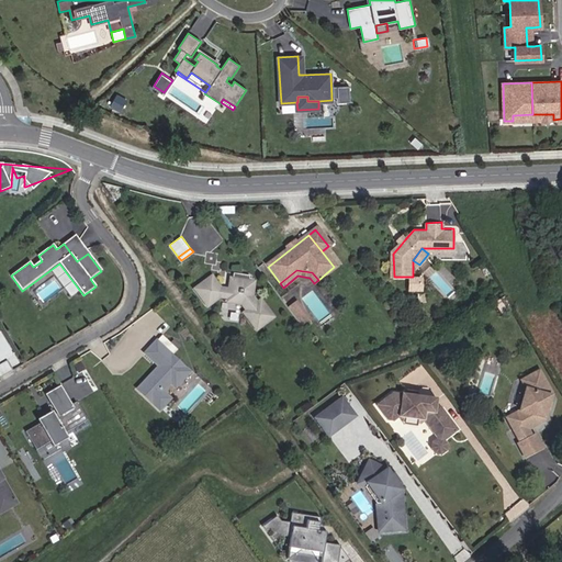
[(198,287),(197,291),(205,302),(210,303),(220,295),(231,298),(231,301),(242,303),(247,315),(255,326),(259,327),(273,316),(261,300),(257,303),(253,295),(254,284),(251,284),(251,278),(249,278),(249,276),(233,272),(232,281),(231,281),(228,290),(221,288),(214,279),(209,278),(198,287)]
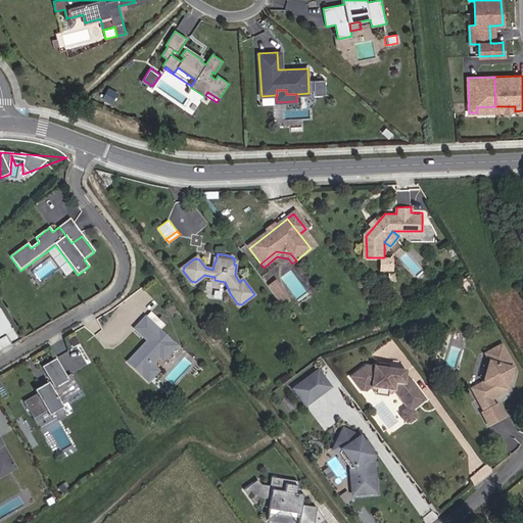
[(279,290),(274,284),(268,289),(273,295),(279,290)]
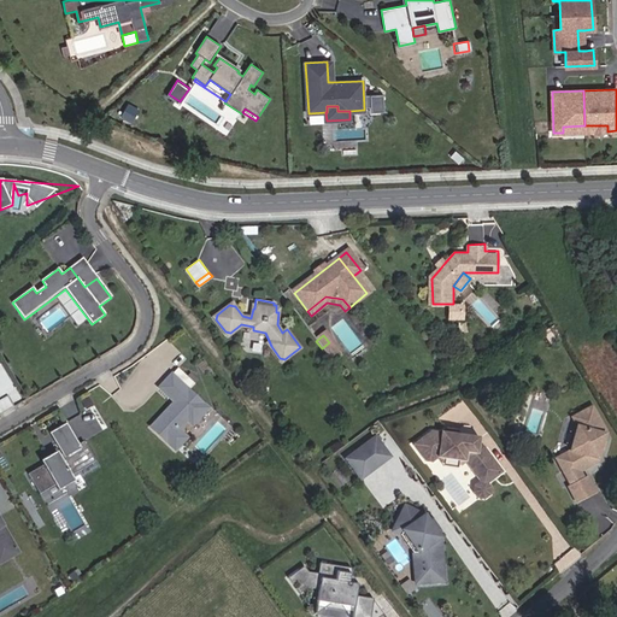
[(336,352),(329,342),(322,348),(329,358),(336,352)]
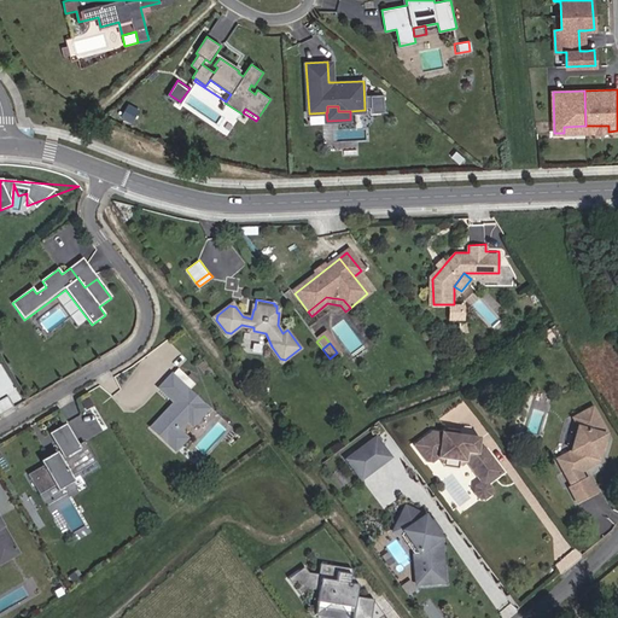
[(190,380),(178,369),(172,375),(184,386),(190,380)]
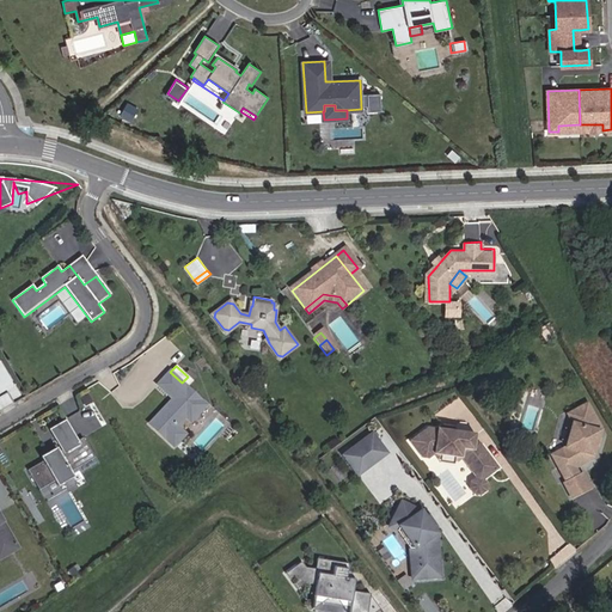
[(173,399),(150,424),(173,447),(184,434),(176,427),(185,417),(188,420),(196,411),(194,408),(201,401),(187,387),(185,386),(182,383),(170,372),(158,385),(173,399)]
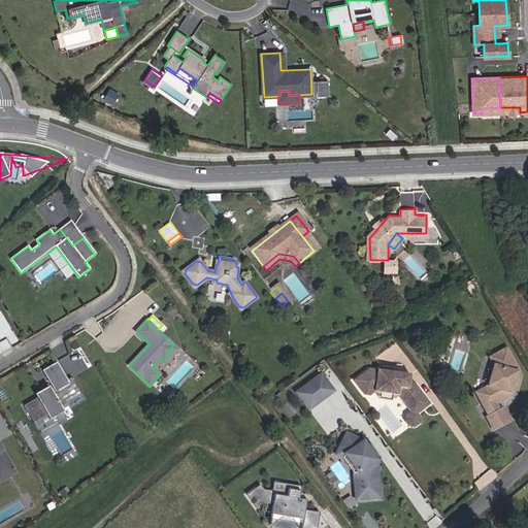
[(177,350),(173,345),(167,352),(169,355),(162,362),(164,364),(177,350)]
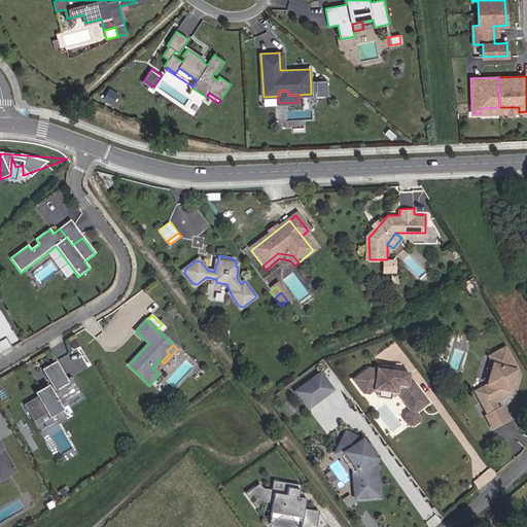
[(503,347),(487,357),(491,364),(486,386),(473,392),(480,402),(490,396),(494,403),(507,395),(514,371),(516,370),(503,347)]
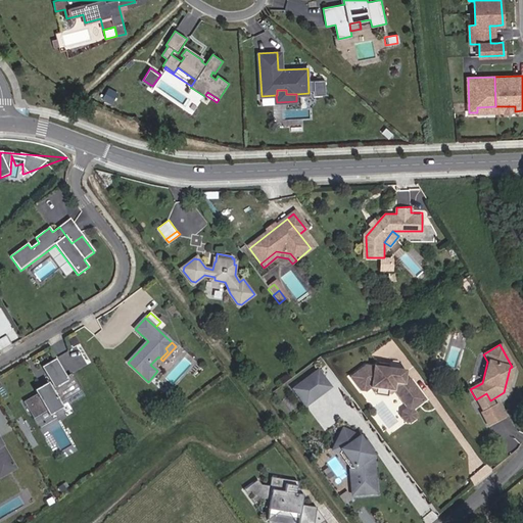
[(45,374),(58,366),(55,360),(41,368),(45,374)]
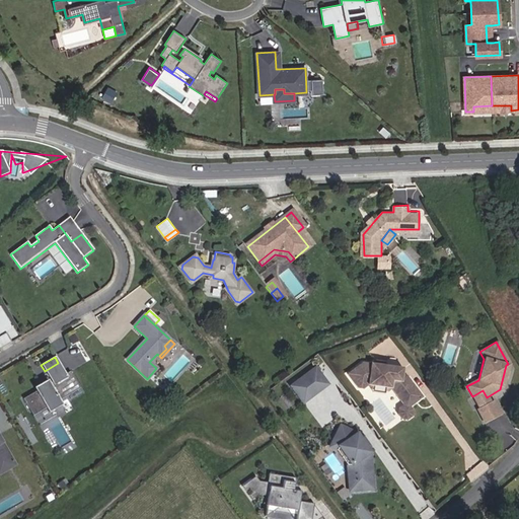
[(363,365),(348,376),(361,393),(366,394),(371,390),(393,390),(399,398),(402,396),(409,403),(422,394),(404,372),(403,372),(396,372),(396,365),(388,365),(385,362),(376,362),(372,365),(363,365)]
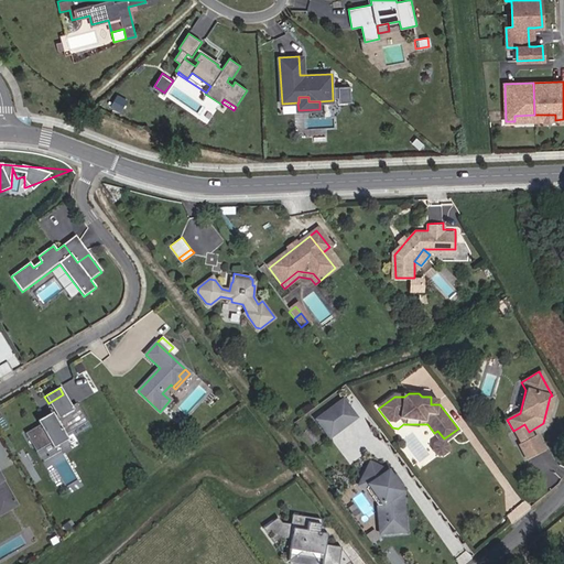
[(87,422),(76,403),(71,408),(63,394),(49,403),(55,414),(57,413),(57,414),(24,434),(31,445),(39,441),(43,448),(50,444),(53,448),(75,436),(72,431),(87,422)]
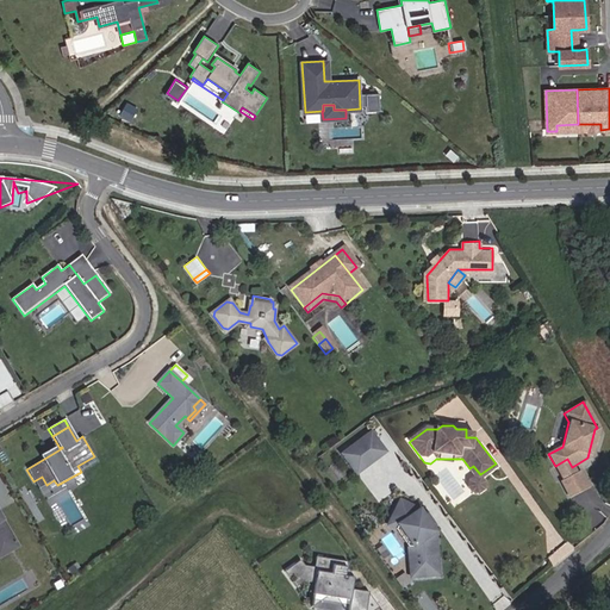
[(371,433),(361,441),(375,460),(385,453),(371,433)]
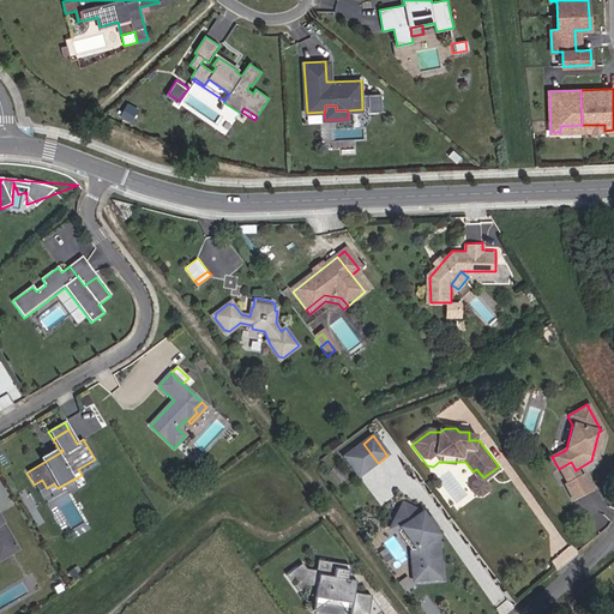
[(378,463),(363,444),(344,457),(359,477),(378,463)]
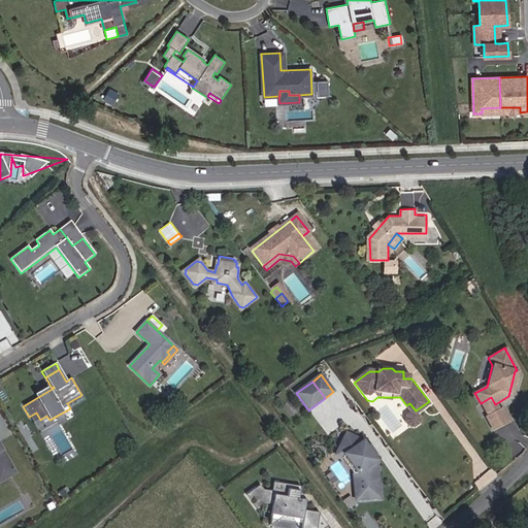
[(491,397),(481,403),(487,416),(498,409),(495,404),(491,397)]
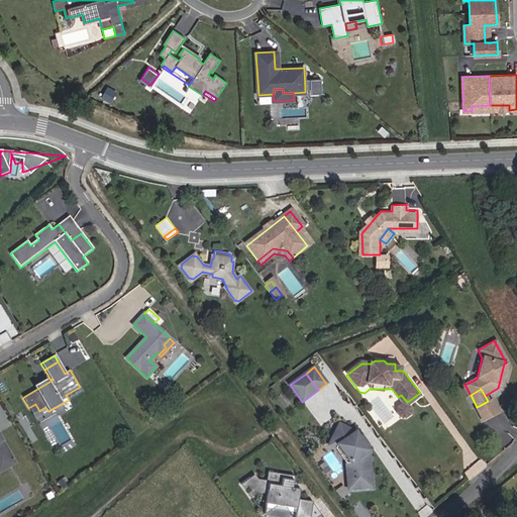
[(407,402),(401,395),(398,397),(403,404),(404,405),(403,405),(402,405),(401,406),(401,407),(400,407),(399,408),(399,409),(398,410),(398,411),(398,412),(398,413),(398,414),(398,415),(399,415),(399,416),(399,417),(400,417),(400,418),(401,419),(402,419),(403,420),(404,420),(405,420),(406,420),(408,420),(408,419),(409,419),(410,418),(411,418),(412,417),(412,416),(413,415),(413,413),(413,412),(413,411),(413,410),(413,409),(412,408),(411,407),(423,398),(420,393),(407,402)]
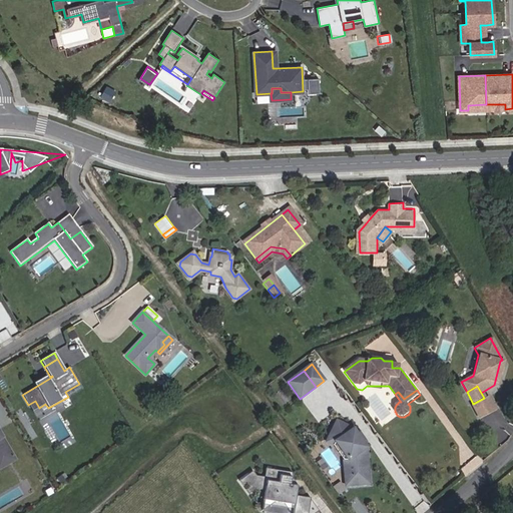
[(473,404),(471,405),(479,419),(494,411),(486,397),(484,398),(473,404)]
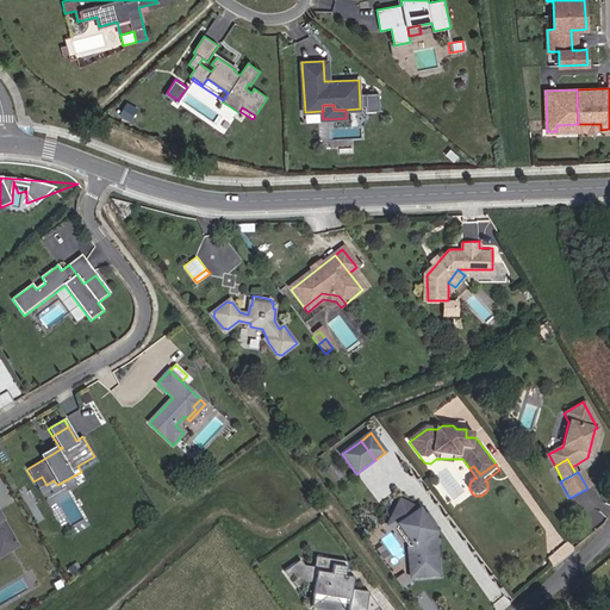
[(42,477),(33,481),(38,489),(47,485),(42,477)]
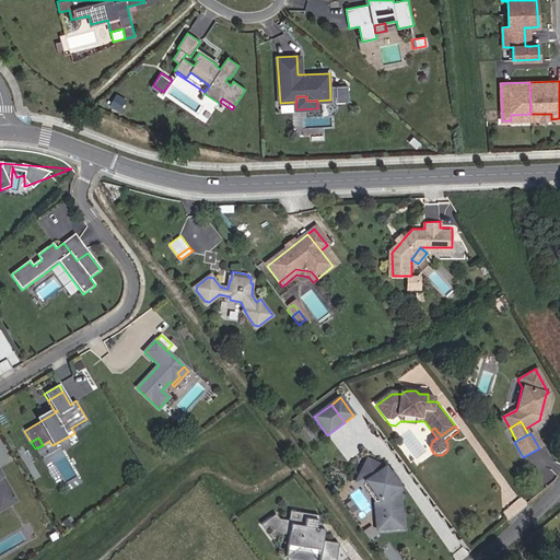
[(368,461),(359,479),(365,482),(385,510),(386,520),(381,528),(381,531),(403,528),(399,489),(385,468),(368,461)]
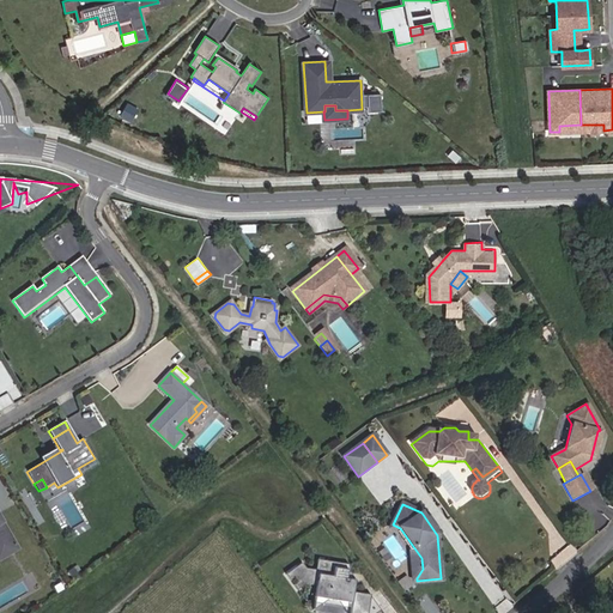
[(0,545),(11,539),(0,520),(0,545)]
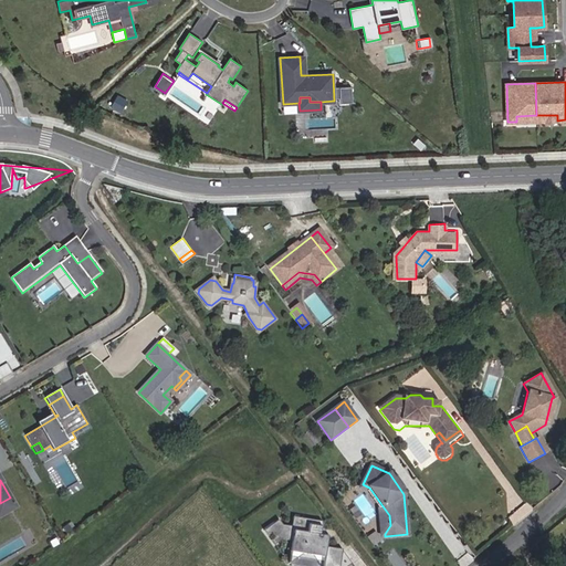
[(363,484),(360,488),(367,491),(367,492),(378,509),(384,526),(380,535),(380,536),(385,536),(385,534),(390,525),(389,515),(369,488),(363,484)]
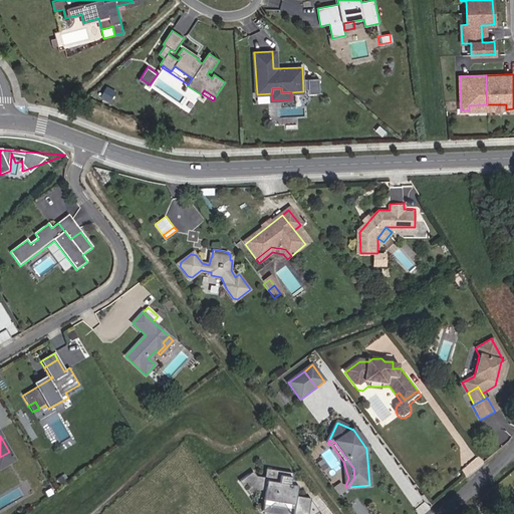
[(9,452),(0,457),(0,469),(14,461),(9,452)]
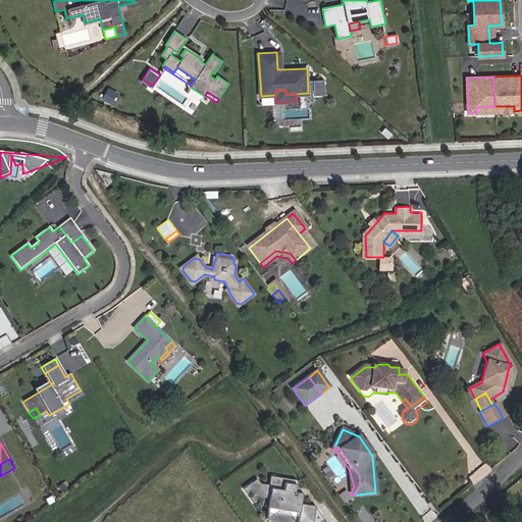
[(258,479),(243,489),(247,496),(251,492),(253,497),(250,499),(253,503),(261,497),(267,498),(266,508),(298,512),(296,521),(312,521),(315,505),(300,503),(301,492),(294,491),(296,479),(271,476),(270,485),(261,483),(258,479)]
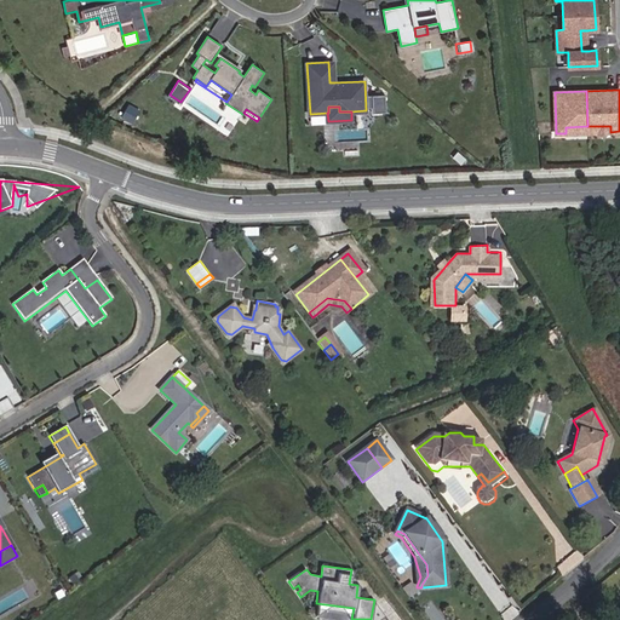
[(310,590),(300,597),(308,608),(315,608),(314,618),(325,610),(346,613),(351,619),(354,608),(316,603),(317,591),(310,590)]
